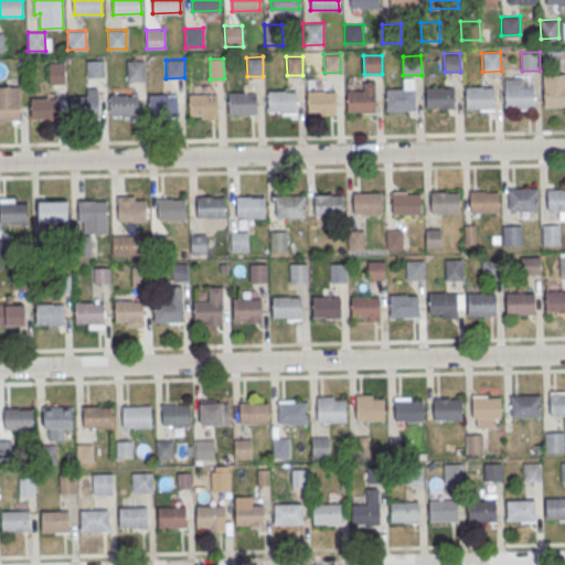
[(85,60),(104,60),(104,78),(86,78),(85,60)]
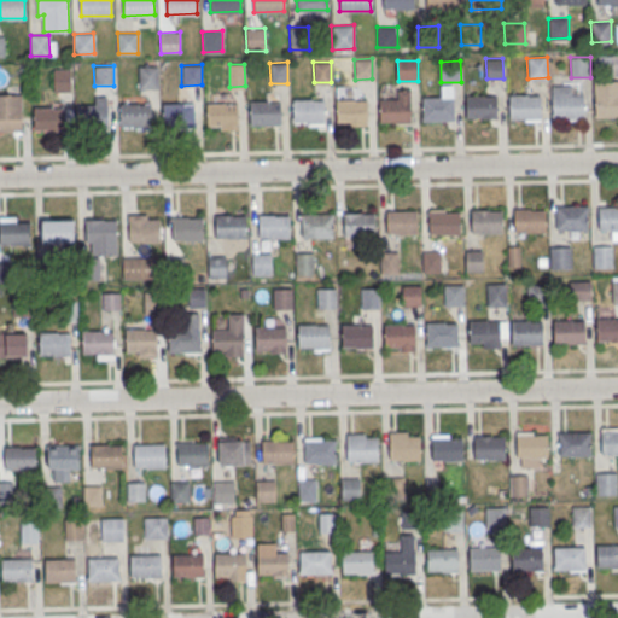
[(138,65),(158,65),(159,86),(139,86),(138,65)]
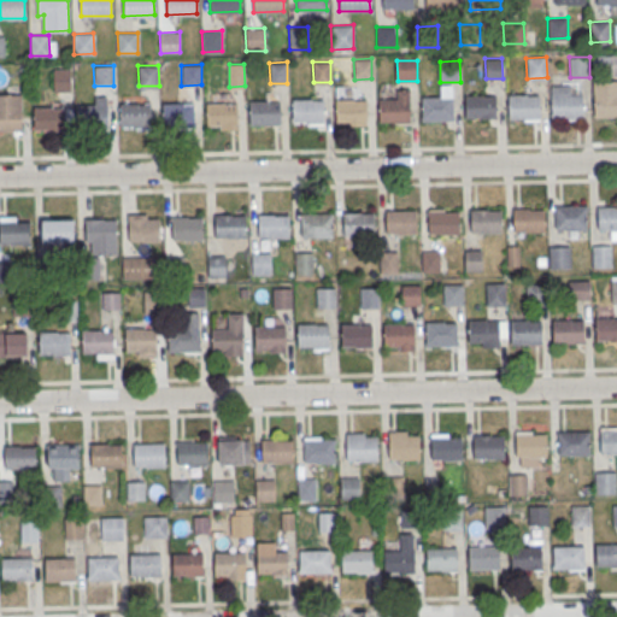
[(53,69),(70,68),(70,89),(54,89),(53,69)]
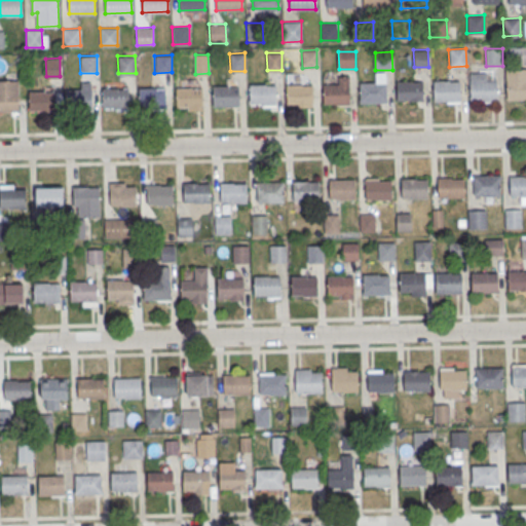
[(525,69),(506,69),(506,99),(525,99),(525,69)]
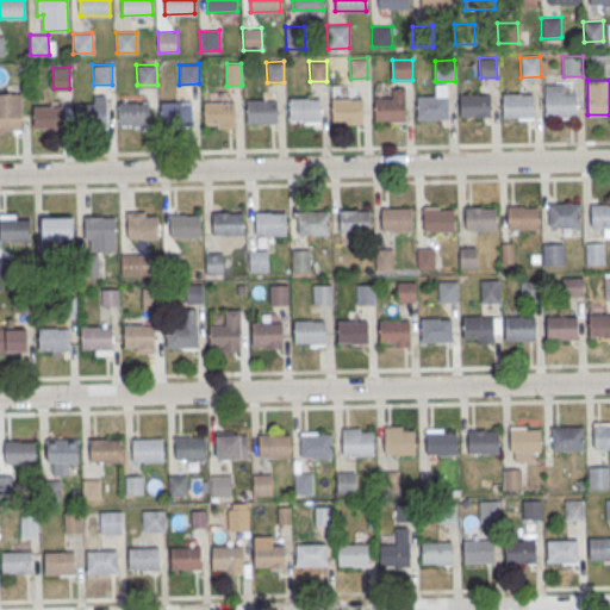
[(545,83),(546,116),(576,114),(576,93),(564,93),(564,83),(545,83)]
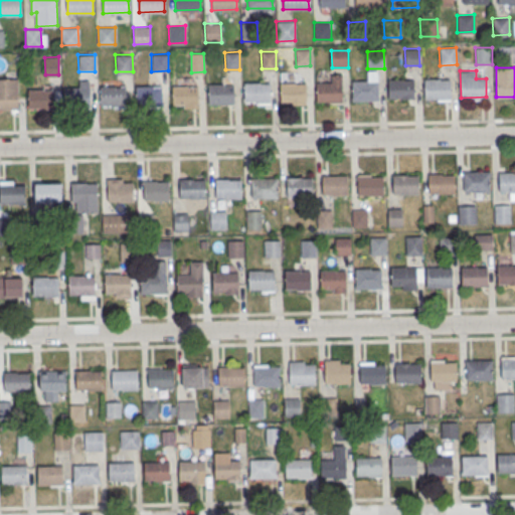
[(317,84),(317,103),(343,103),(342,76),(332,76),(332,84),(317,84)]
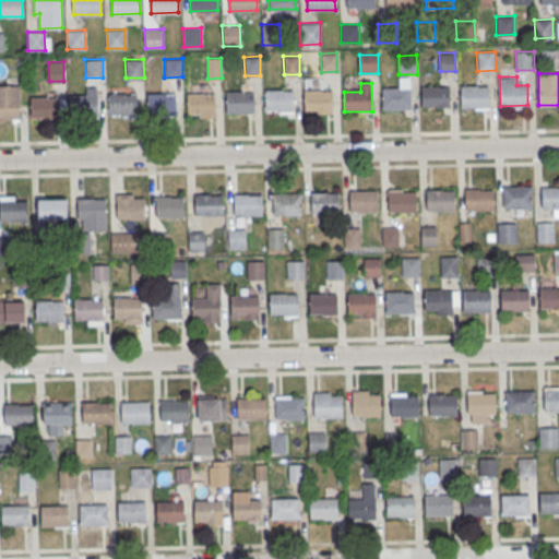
[(461,87),(461,106),(488,106),(488,86),(461,87)]
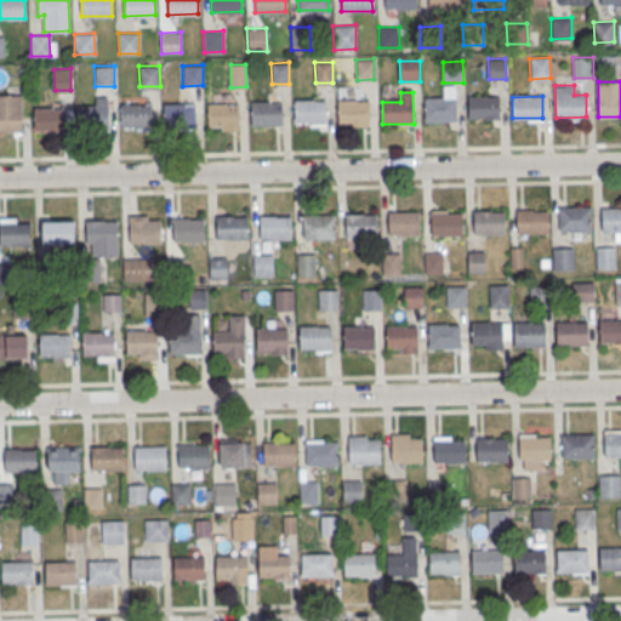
[(0,97),(0,130),(22,130),(21,97),(0,97)]
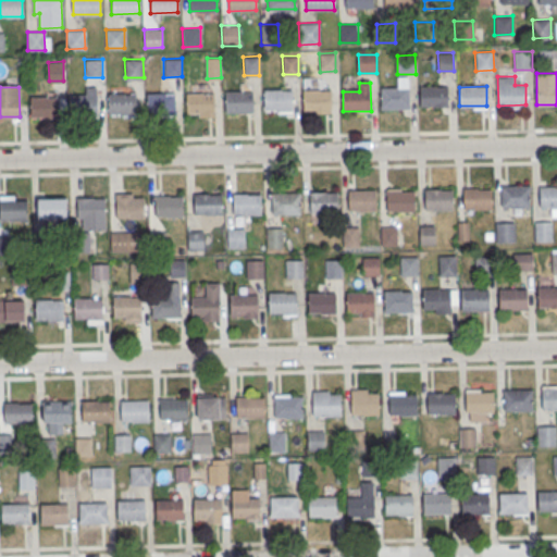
[(382,89),(383,111),(410,110),(409,88),(382,89)]
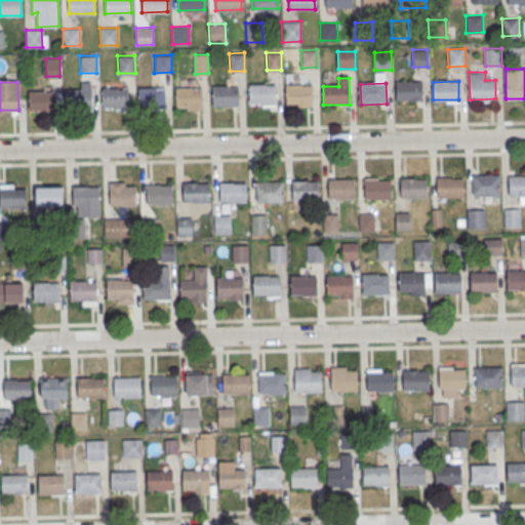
[(397,83),(397,102),(422,101),(422,83),(397,83)]
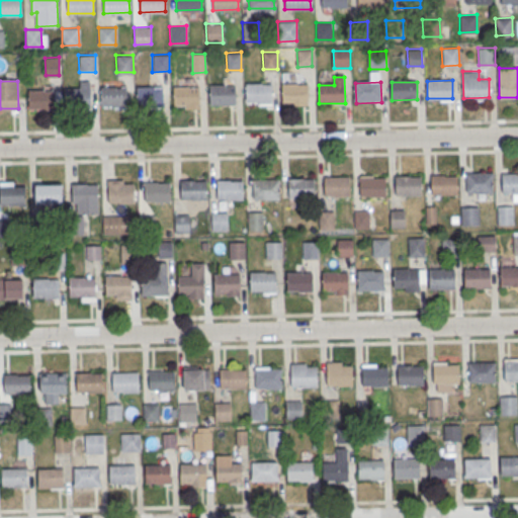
[(65,90),(65,107),(91,107),(90,83),(80,83),(80,89),(65,90)]
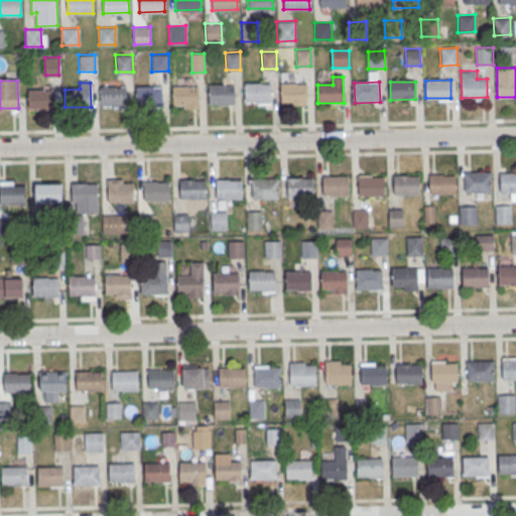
[(245,84),(245,102),(270,101),(270,84),(245,84)]
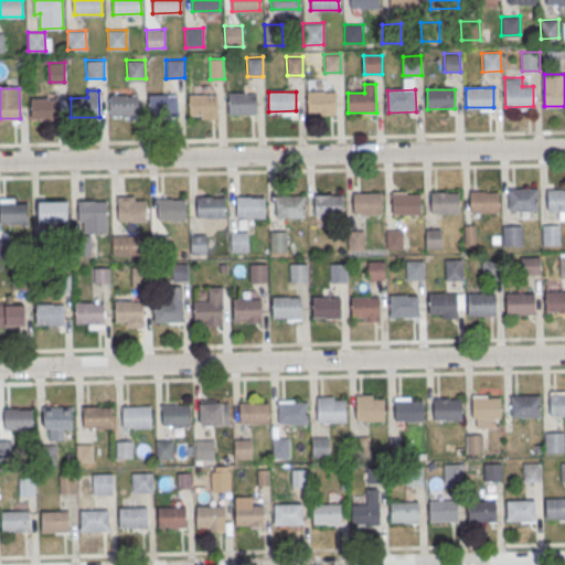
[(308,92),(308,112),(336,110),(336,92),(308,92)]
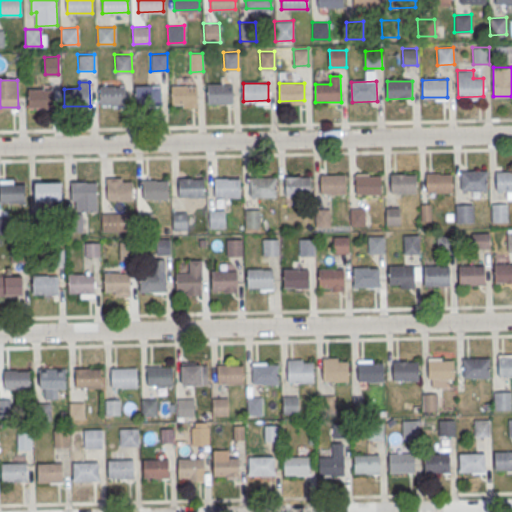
[(207,85),(207,102),(232,102),(232,84),(207,85)]
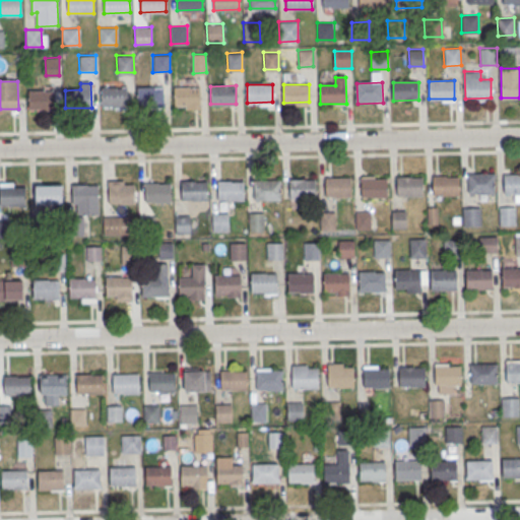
[(175,86),(175,105),(200,104),(200,86),(175,86)]
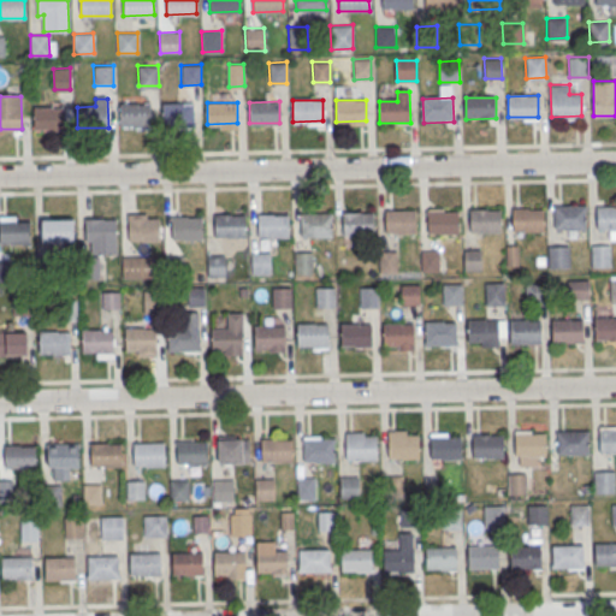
[(119,104),(119,125),(150,124),(149,104),(119,104)]
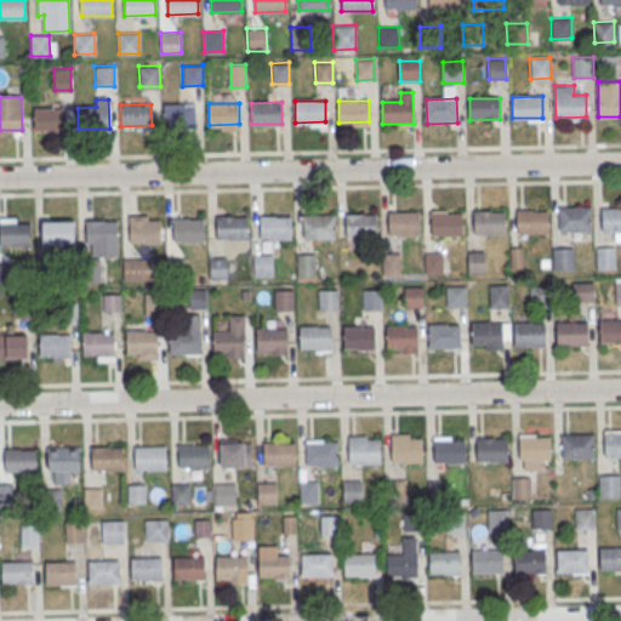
[(164,106),(165,126),(195,126),(194,104),(164,106)]
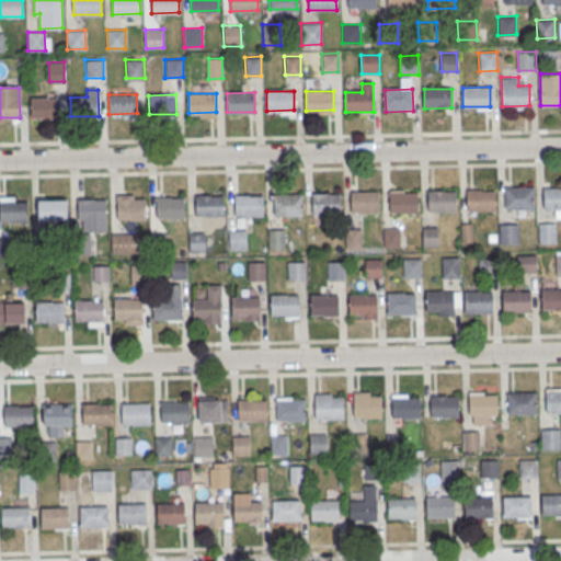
[(31,98),(31,117),(58,116),(58,98),(31,98)]
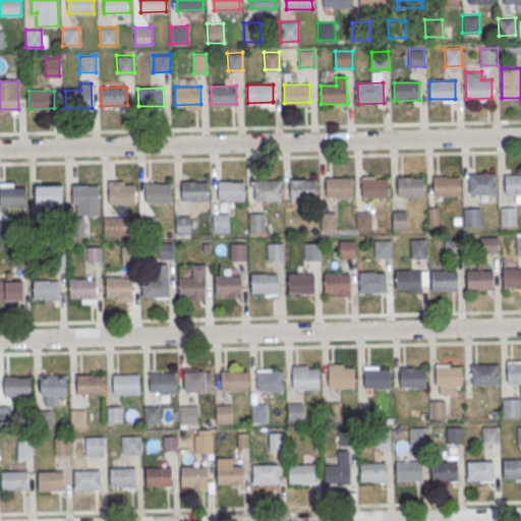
[(469,175),(469,193),(496,192),(495,174),(469,175)]
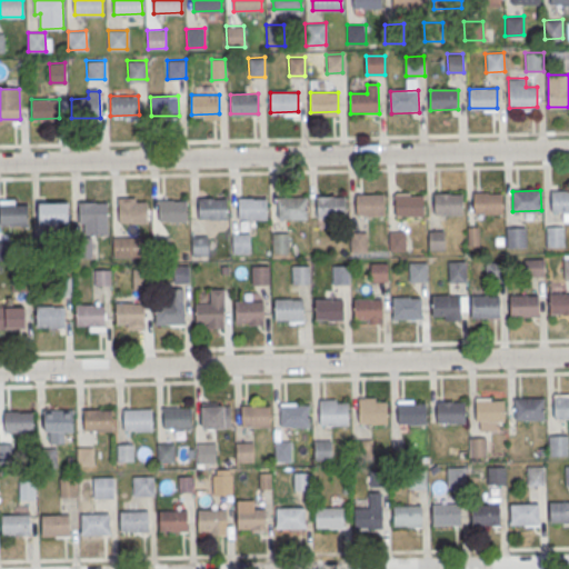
[(568,191),(551,192),(551,211),(568,211),(568,191)]
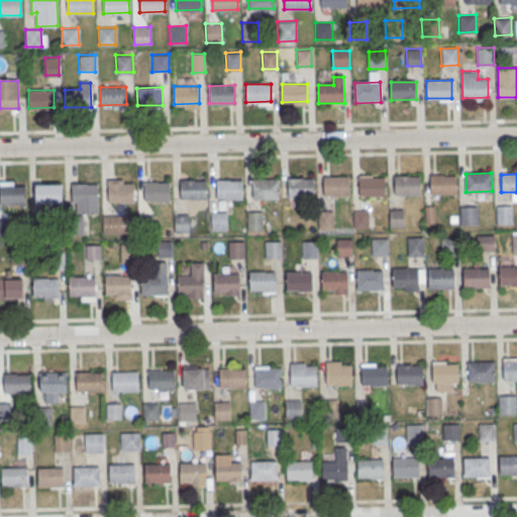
[(430,176),(430,194),(455,193),(455,175),(430,176)]
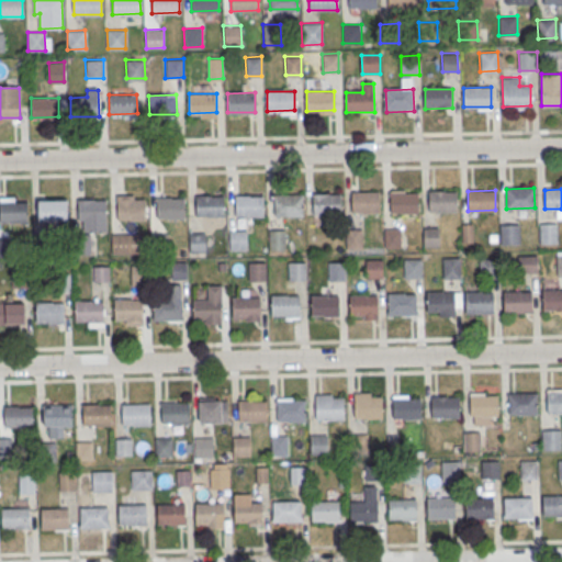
[(351,192),(352,211),(380,211),(379,191),(351,192)]
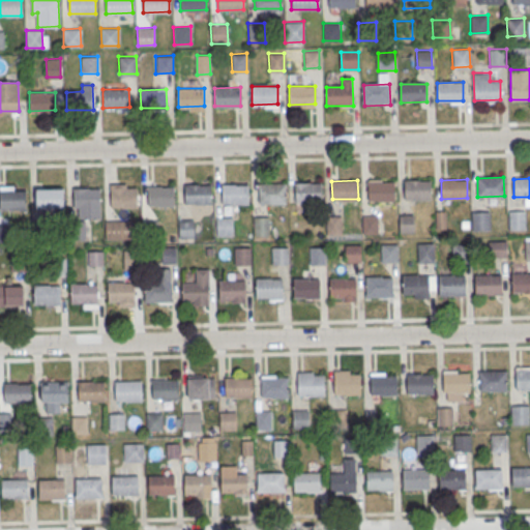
[(405,180),(405,199),(431,198),(431,180),(405,180)]
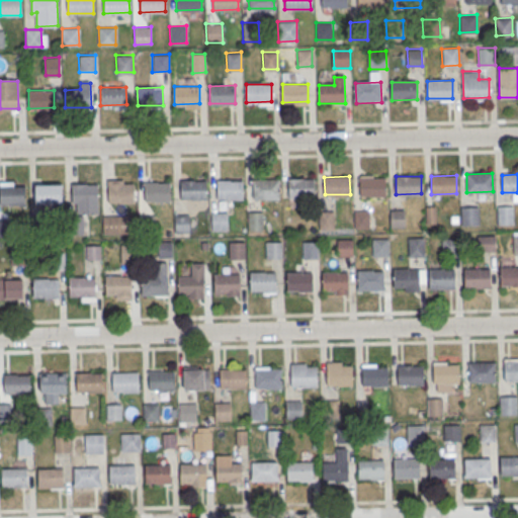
[(359,178),(359,196),(384,195),(384,177),(359,178)]
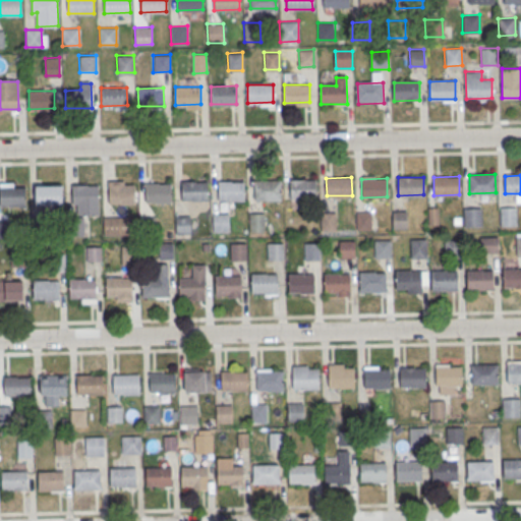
[(290,180),(290,197),(315,197),(315,179),(290,180)]
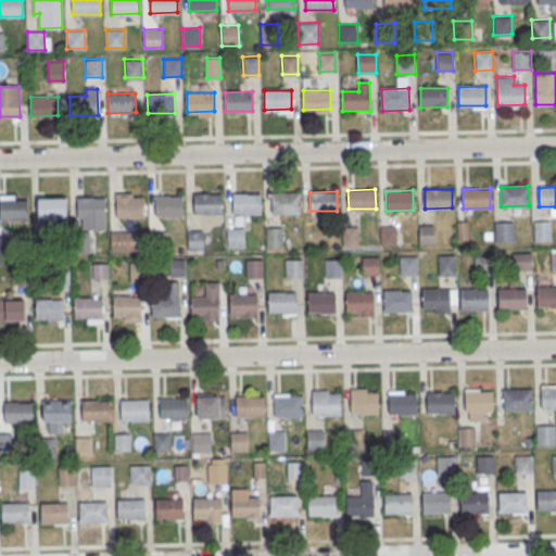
[(272,192),(272,212),(299,212),(299,192),(272,192)]
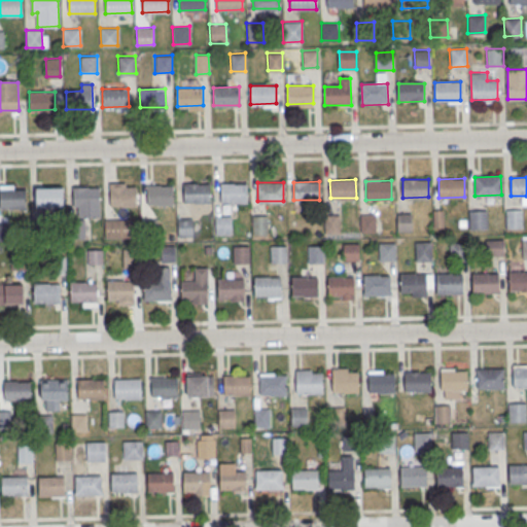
[(183,183),(183,202),(210,201),(209,183),(183,183)]
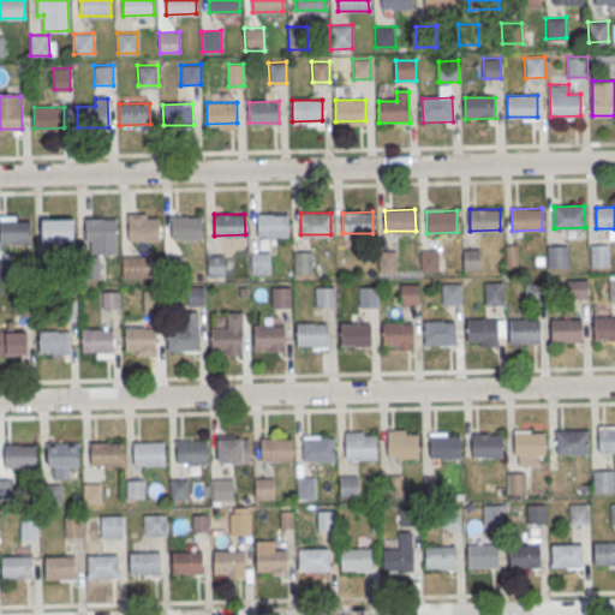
[(257,215),(257,236),(287,236),(287,214),(257,215)]
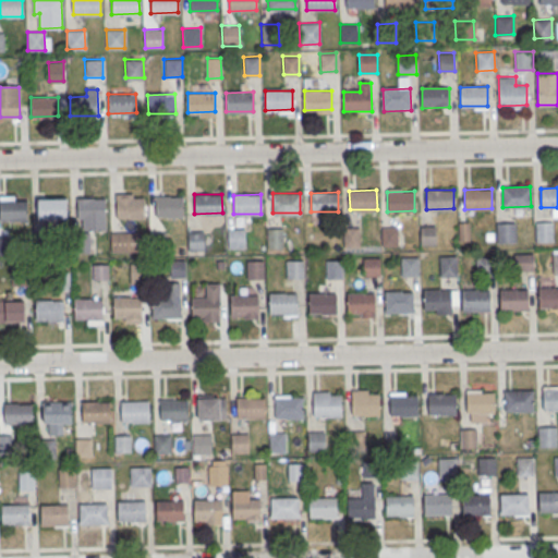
[(0,195),(0,219),(27,219),(27,199),(14,201),(14,195),(0,195)]
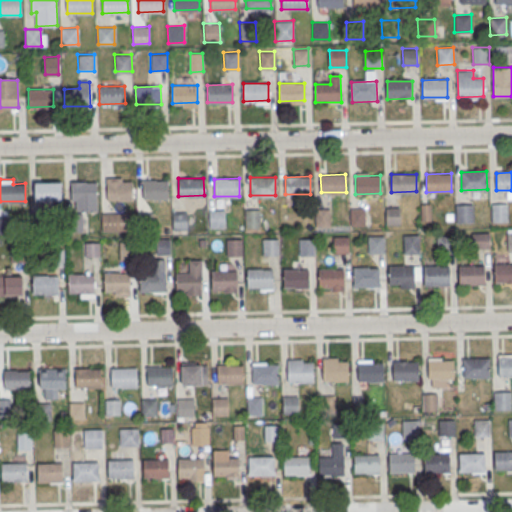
[(143,181),(143,198),(168,198),(168,180),(143,181)]
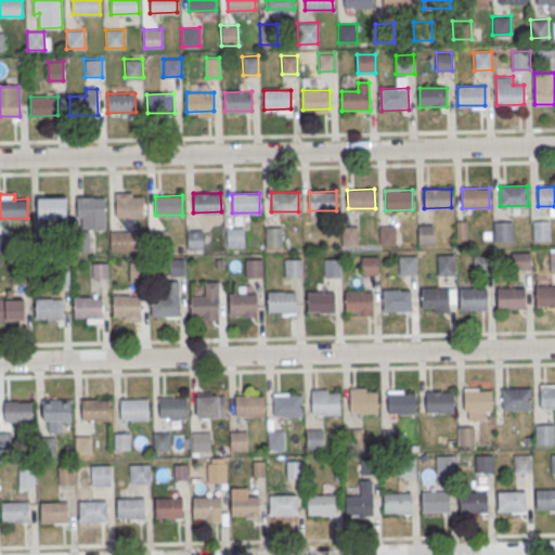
[(116,197),(116,216),(143,216),(143,196),(116,197)]
